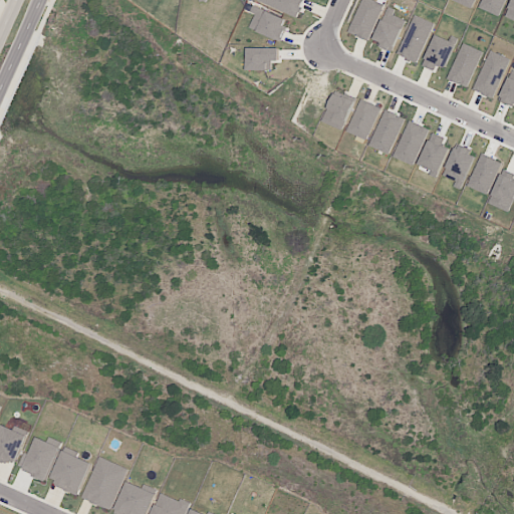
[(257,0),(258,0),(297,17),(304,0),(257,0)]
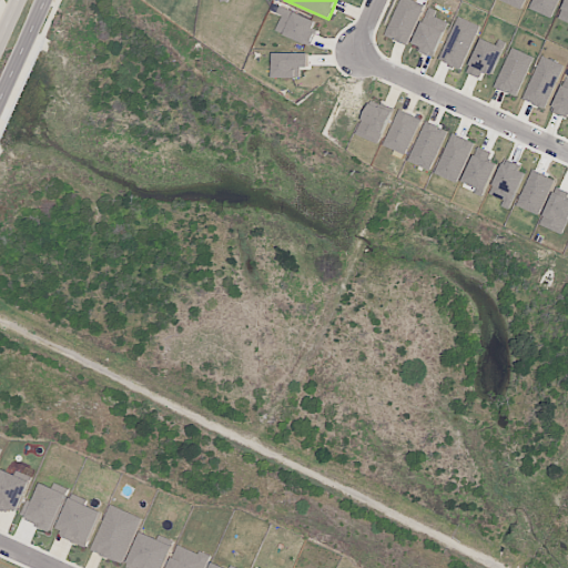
[(423,3),(413,0),(398,0),(386,37),(408,46),(423,3)]
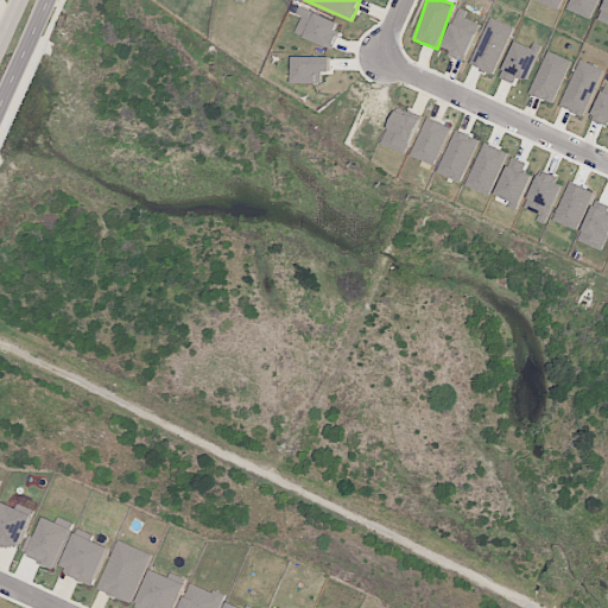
[(536,0),(559,10),(563,0),(536,0)]
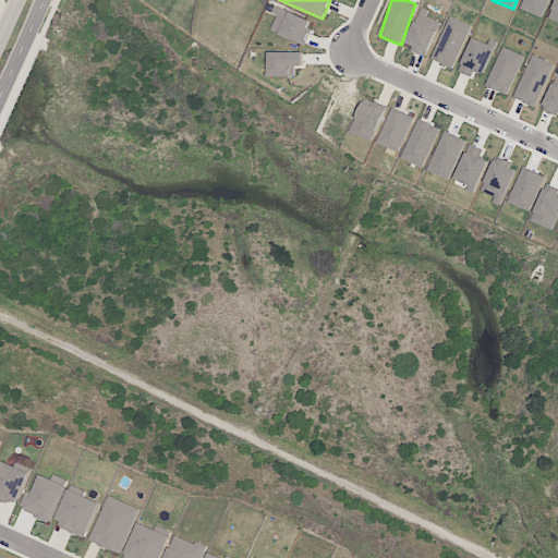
[(543,17),(549,0),(523,0),(521,9),(543,17)]
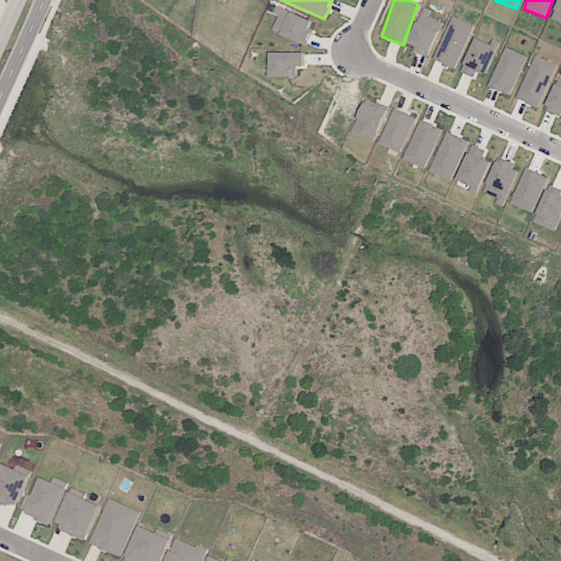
[(273,31),(307,45),(313,32),(309,30),(313,21),(277,6),(273,14),(278,16),(273,31)]
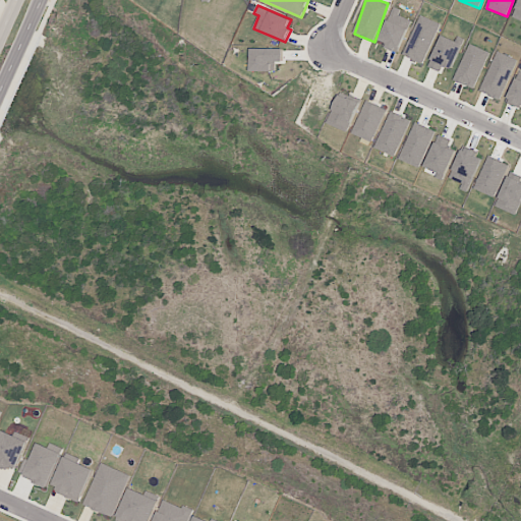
[(401,9),(393,6),(379,44),(399,51),(410,20),(398,15),(401,9)]
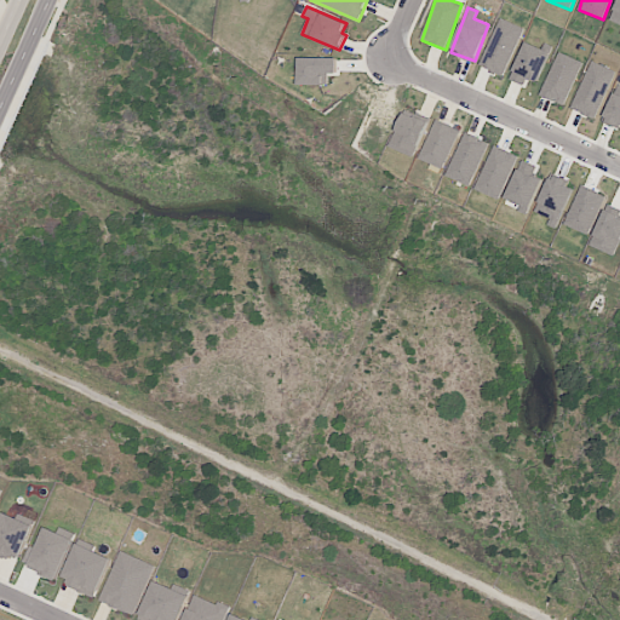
[(524,28),(500,18),(480,65),(503,76),(524,28)]
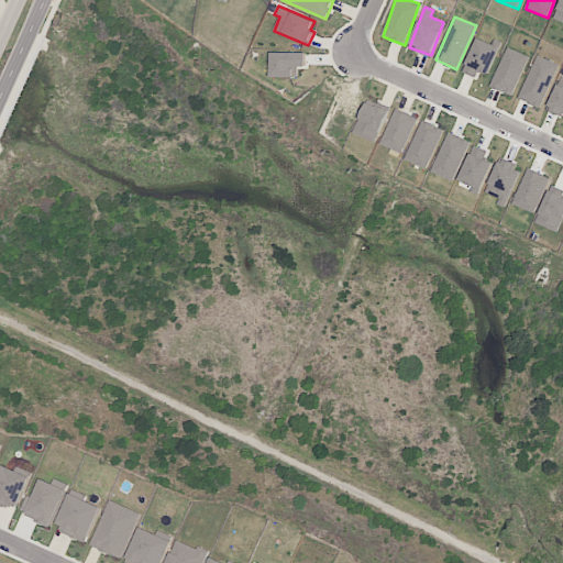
[(478,70),(488,75),(500,47),(477,37),(463,72),(475,77),(478,70)]
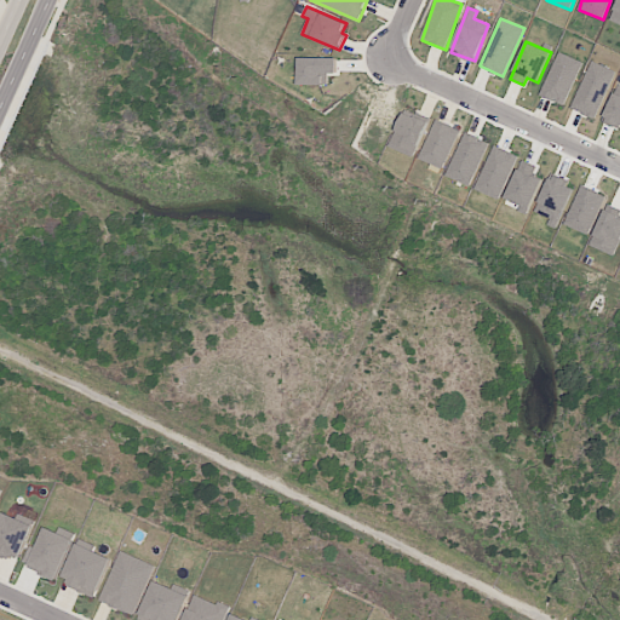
[(583,62),(558,52),(540,96),(564,105),(583,62)]
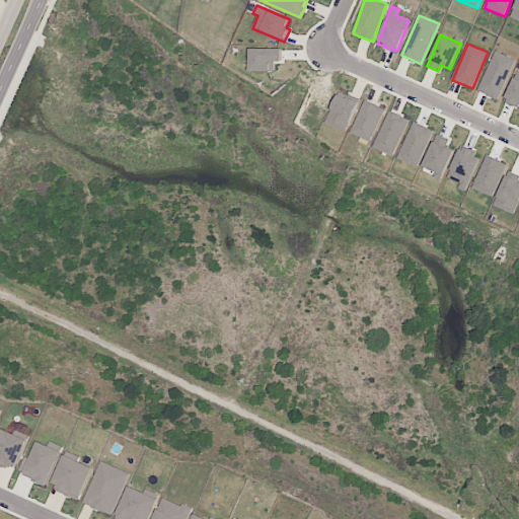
[(250,70),(275,71),(275,61),(282,61),(282,49),(251,48),(250,70)]
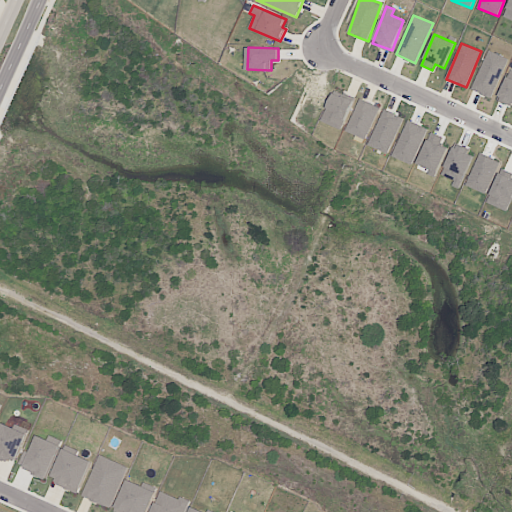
[(472,90),(492,98),(509,59),(489,50),(472,90)]
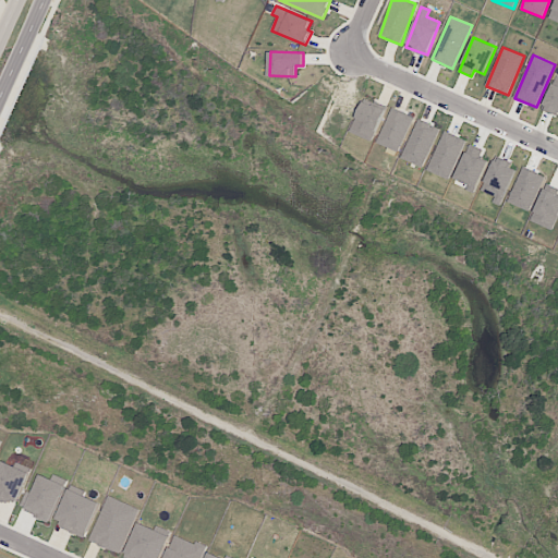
[(557,75),(555,75),(544,110),(557,113),(557,75)]
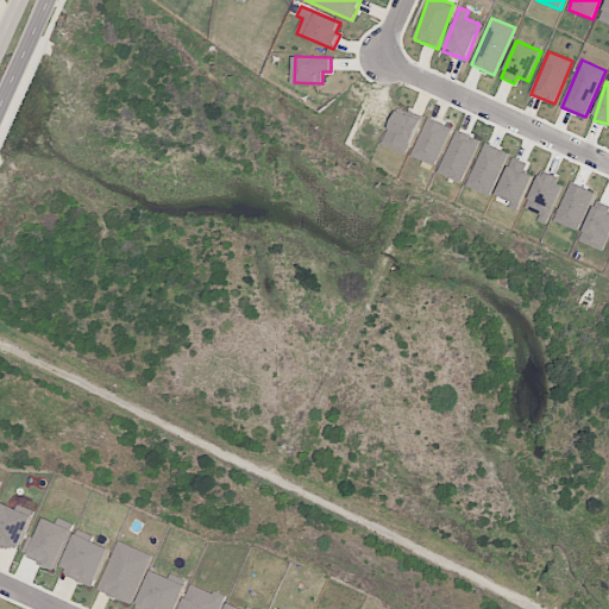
[(407,155),(421,119),(396,110),(382,144),(407,155)]
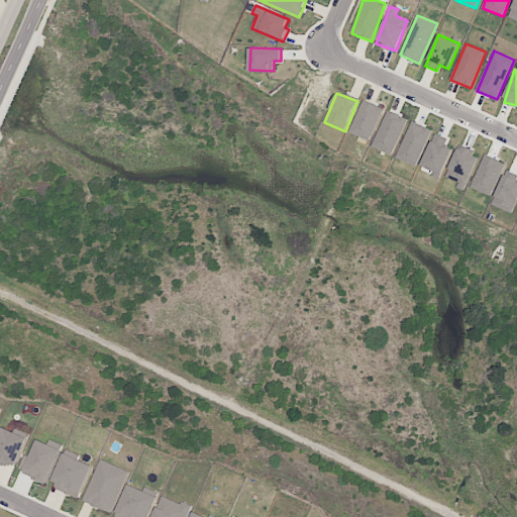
[(349,132),(370,141),(384,108),(364,100),(349,132)]
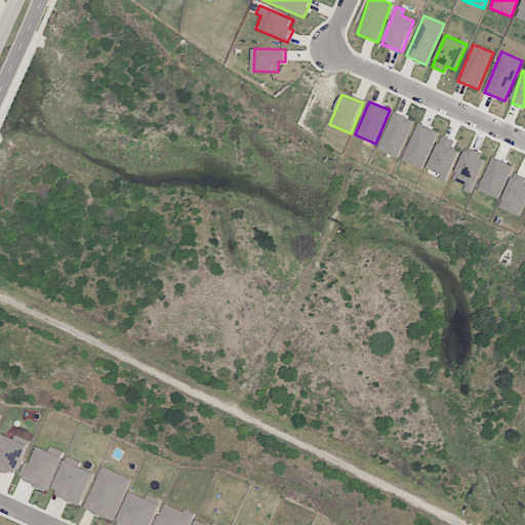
[(378,150),(398,158),(413,120),(393,112),(378,150)]
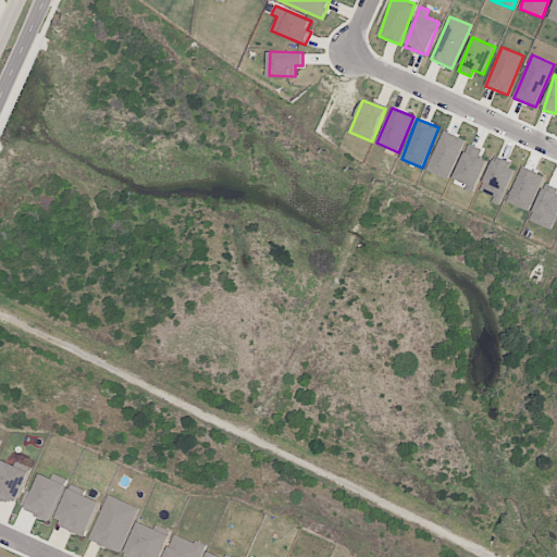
[(449,180),(465,139),(443,131),(428,171),(449,180)]
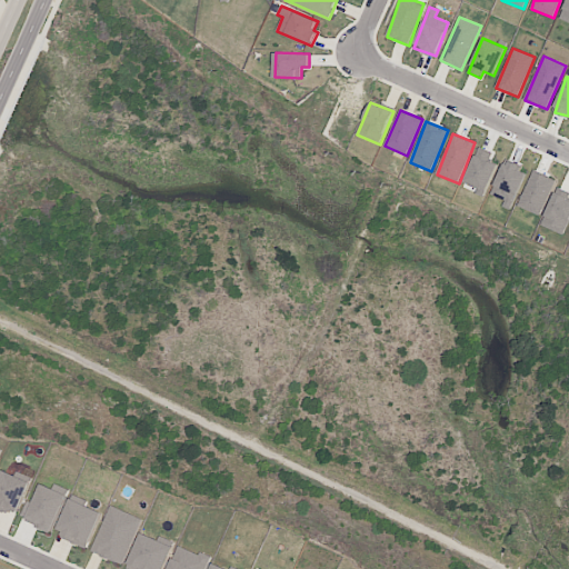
[(465,183),(488,191),(498,165),(491,162),(495,152),(478,147),(465,183)]
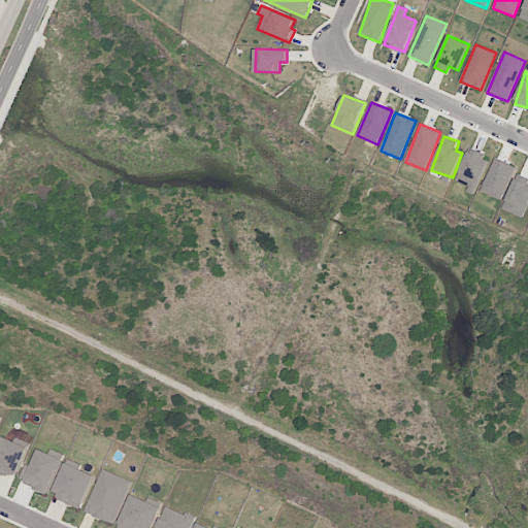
[(456,183),(475,191),(490,158),(469,150),(456,183)]
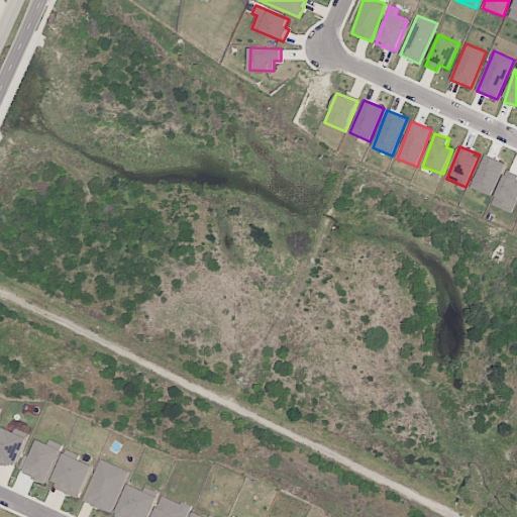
[(491,196),(505,164),(485,154),(471,188),(491,196)]
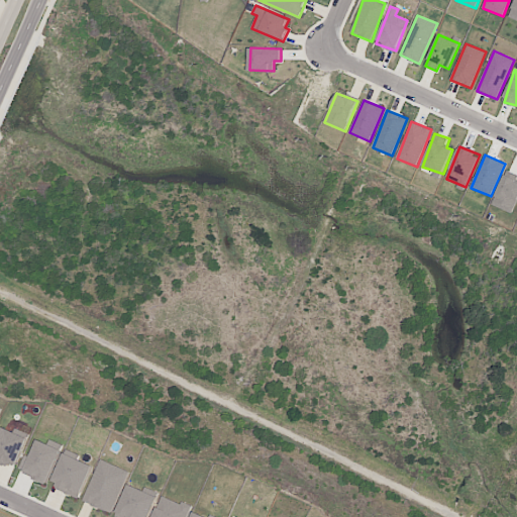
[(516,201),(516,180),(505,175),(492,205),(512,213),(516,201)]
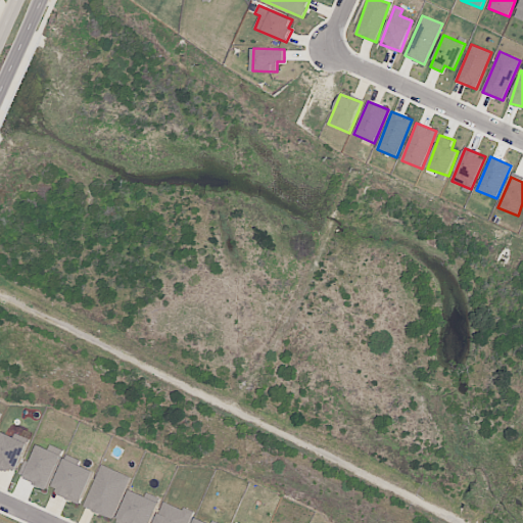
[(0,467),(14,474),(29,444),(0,430),(0,467)]
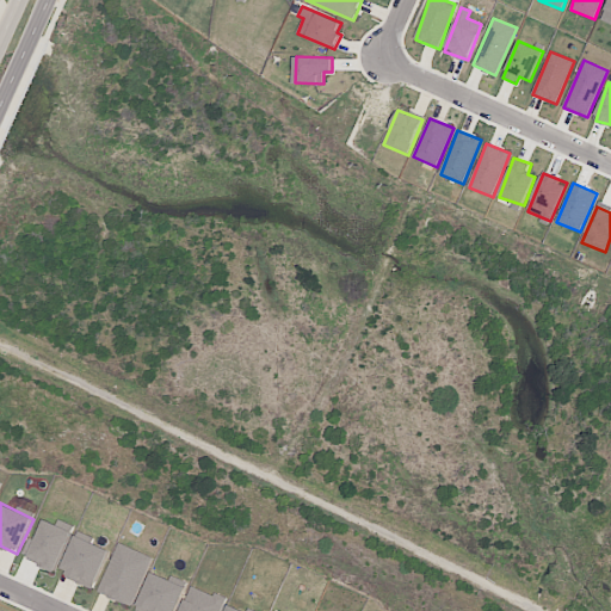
[(73,531),(44,519),(36,541),(29,537),(20,557),(56,572),(73,531)]
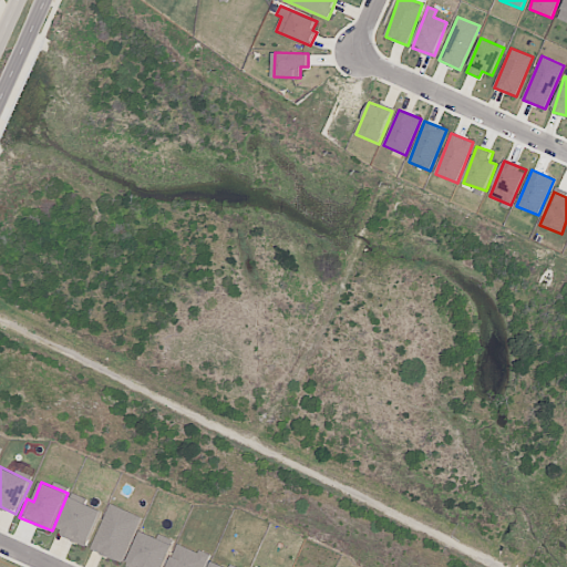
[(55,532),(86,546),(103,511),(72,497),(55,532)]
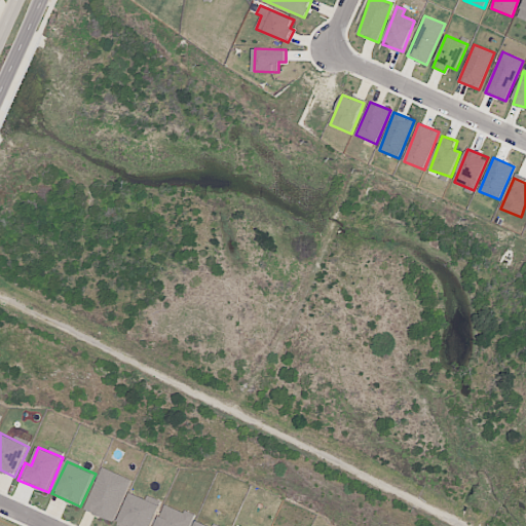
[(129,478),(100,468),(85,512),(116,522),(129,478)]
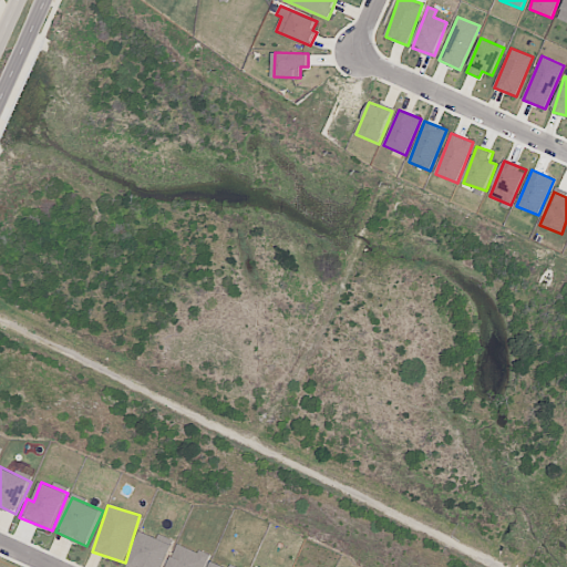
[(163,566),(173,544),(141,532),(126,565),(132,566),(163,566)]
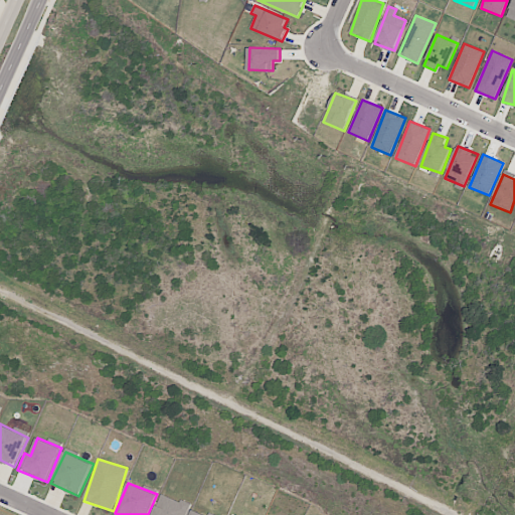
[(186,514),(191,505),(161,493),(152,514),(186,514)]
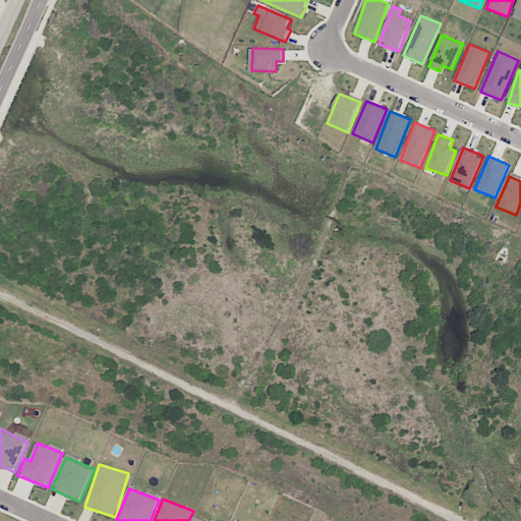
All buildings are outlined.
